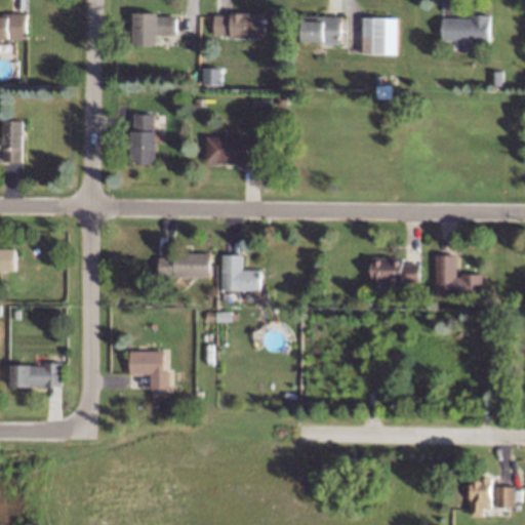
[(219,13),(219,40),(259,41),(261,15),(219,13)]
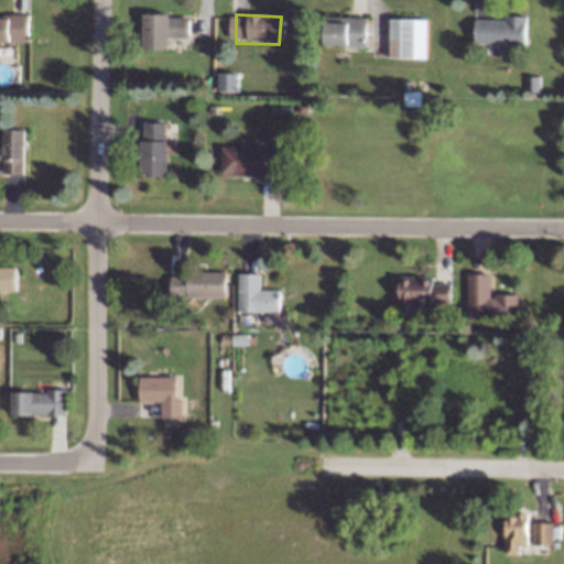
[(0,15),(0,43),(30,45),(32,17),(0,15)]
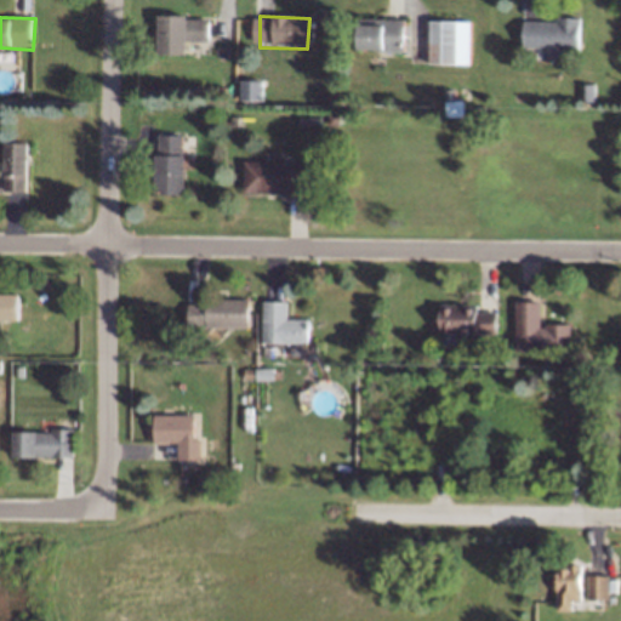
[(154,17),(155,47),(201,50),(204,18),(154,17)]
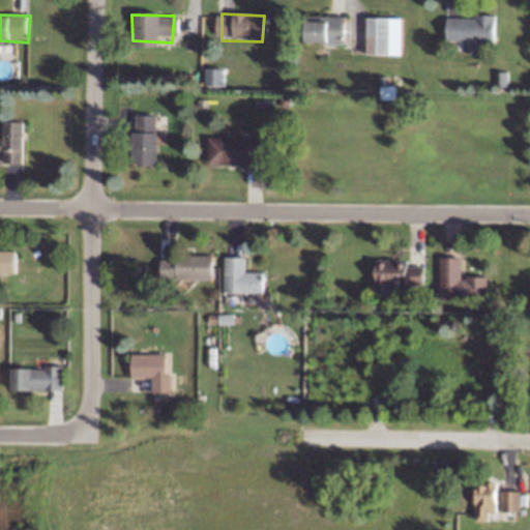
[(302,17),(302,42),(343,45),(344,18),(302,17)]
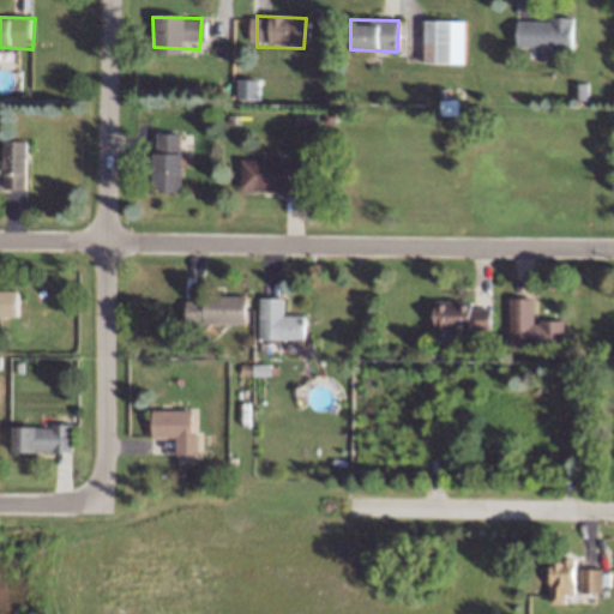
[(522,19),(522,50),(569,52),(571,22),(522,19)]
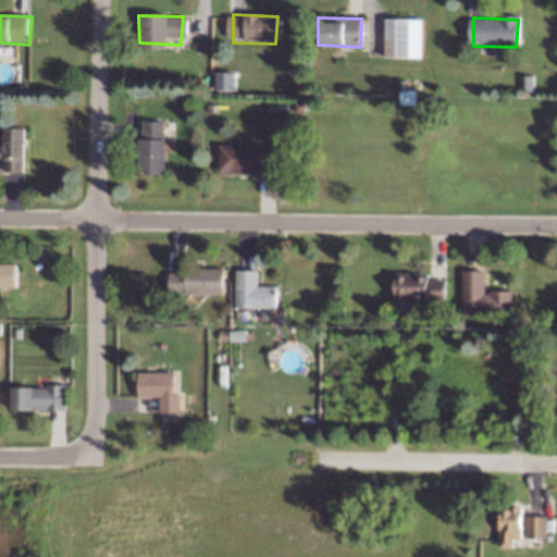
[(385,19),(385,57),(422,58),(423,19),(385,19)]
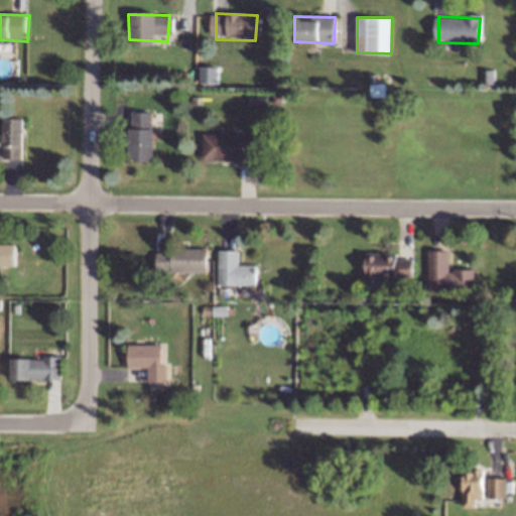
[(200,82),(218,83),(219,67),(201,66),(200,82)]
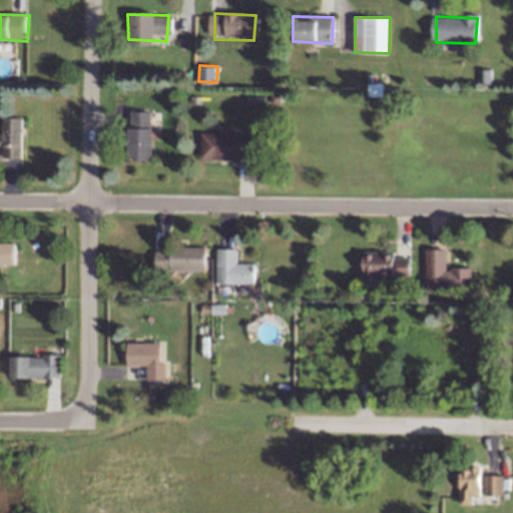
[(383,95),(383,82),(375,82),(375,73),(369,72),(368,95),(383,95)]
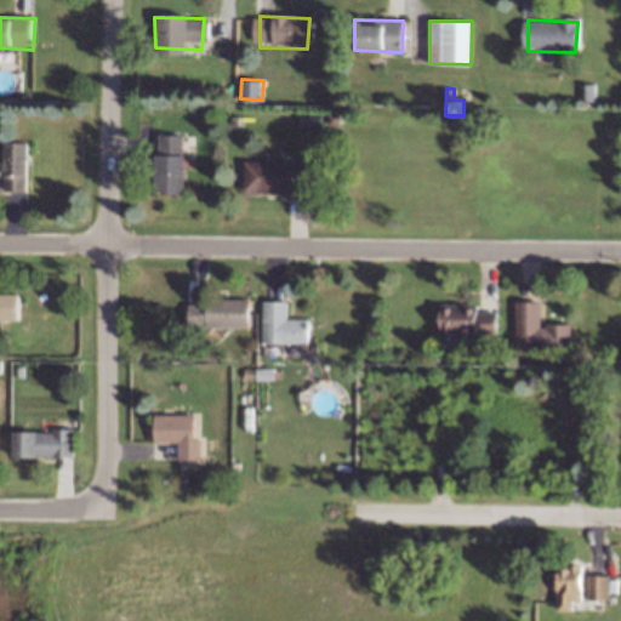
[(154,192),(186,191),(186,144),(155,142),(154,192)]
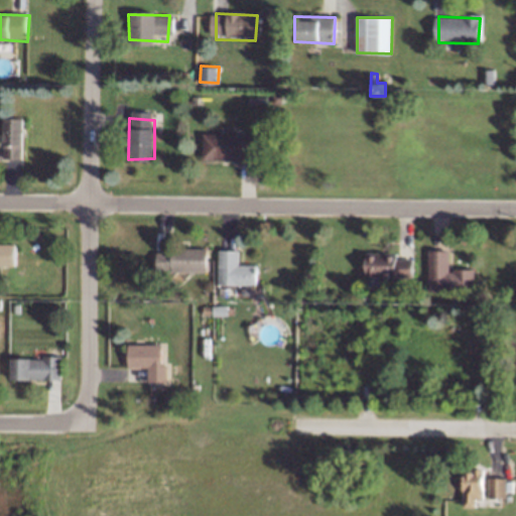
[(0,160),(23,160),(25,121),(0,119),(0,160)]
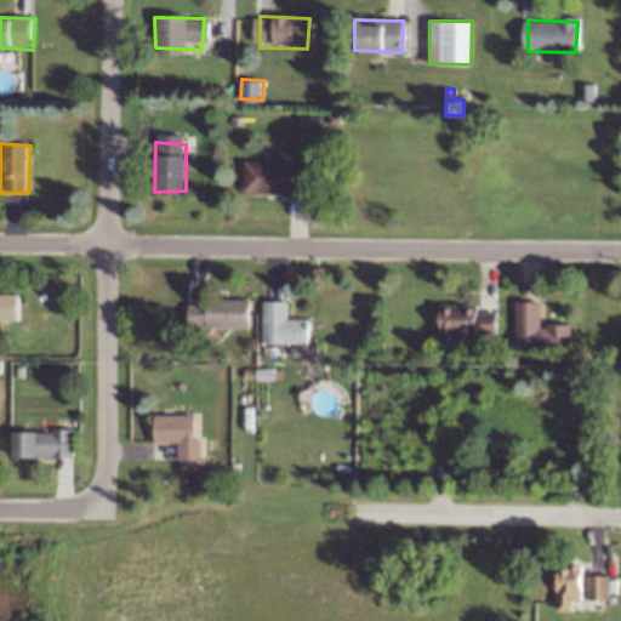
[(250,163),(250,194),(297,195),(300,165),(250,163)]
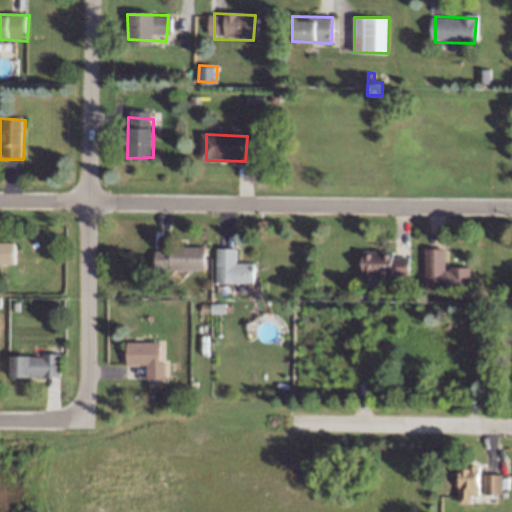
[(0,242),(0,267),(12,268),(14,243),(0,242)]
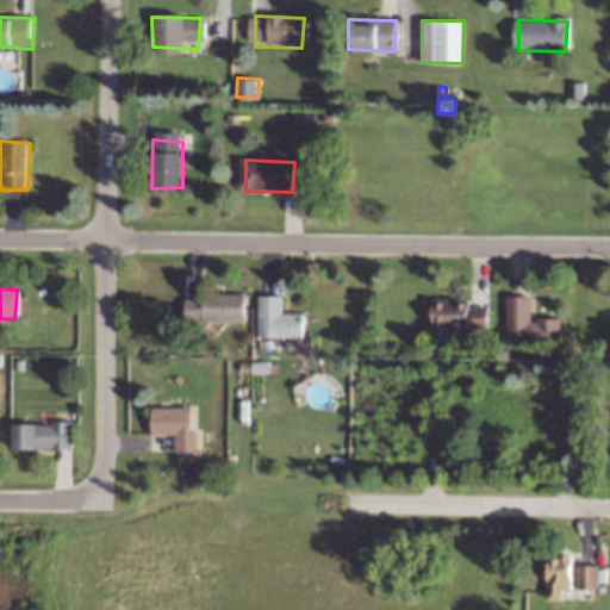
[(194,294),(194,325),(241,327),(242,297),(194,294)]
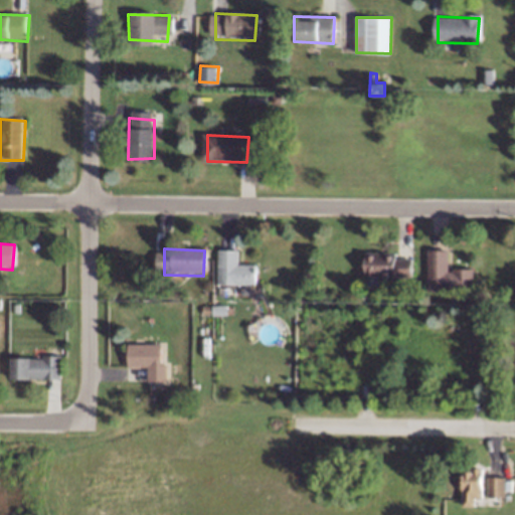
[(368,255),(369,282),(407,283),(409,258),(368,255)]
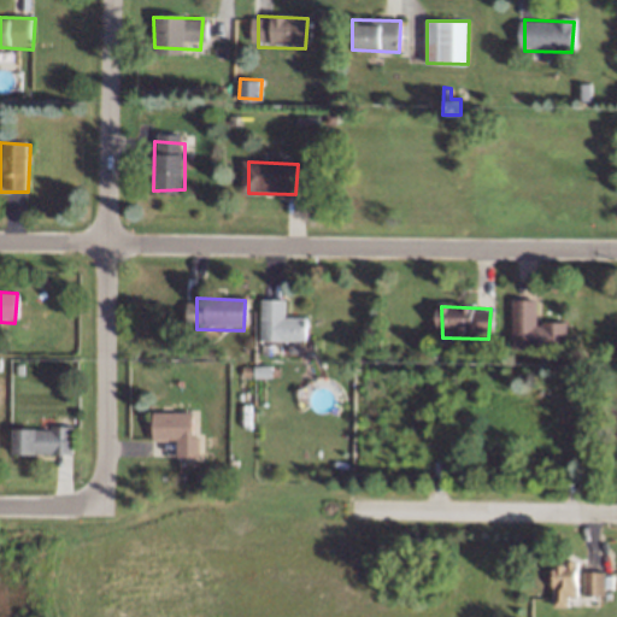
[(260,311),(260,342),(307,344),(309,313),(260,311)]
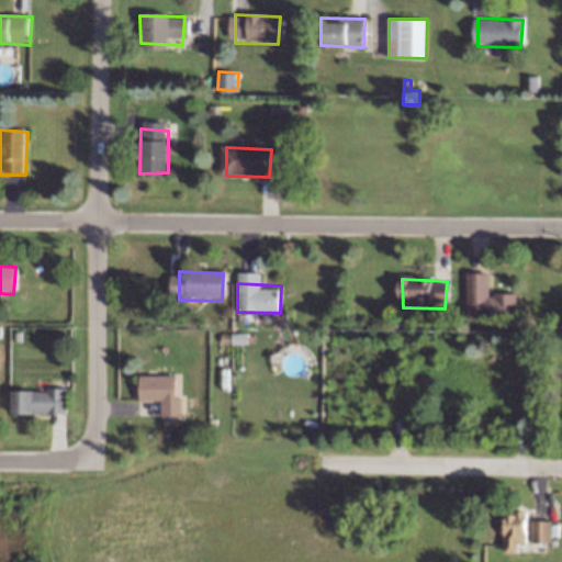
[(469,285),(470,314),(513,315),(514,288),(469,285)]
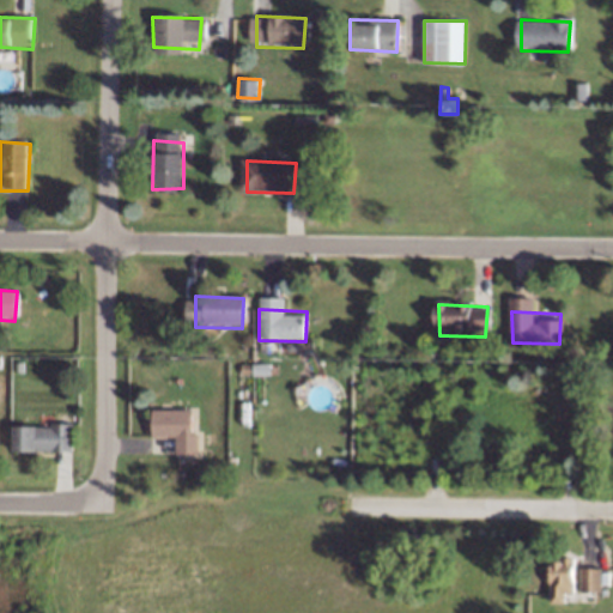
[(147,412),(149,443),(194,444),(196,414),(147,412)]
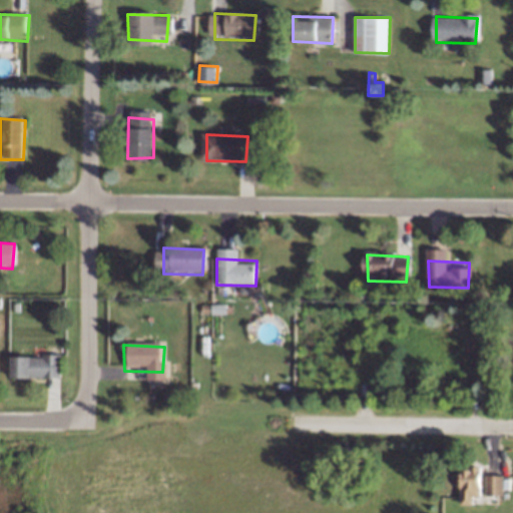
[(17,356),(18,382),(56,383),(58,357),(17,356)]
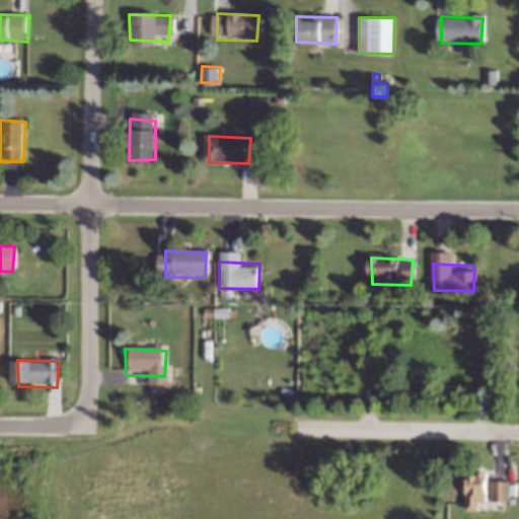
[(464,477),(464,504),(504,505),(506,478),(464,477)]
